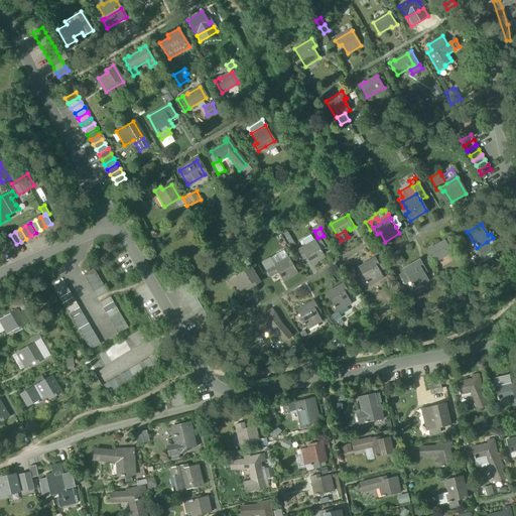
[(11,247),(16,244),(10,235),(5,238),(11,247)]
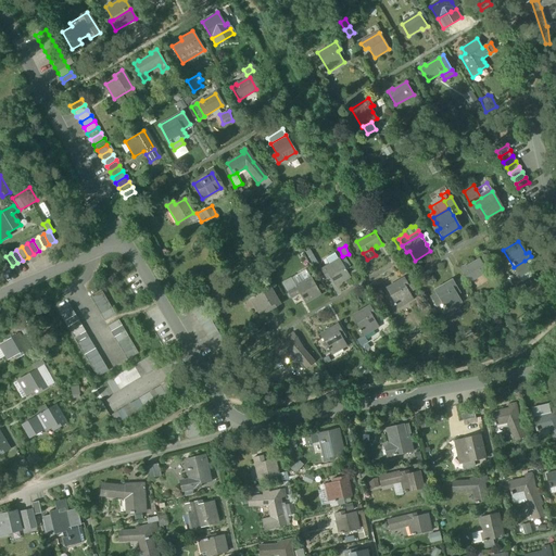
[(7,269),(12,266),(5,256),(0,260),(7,269)]
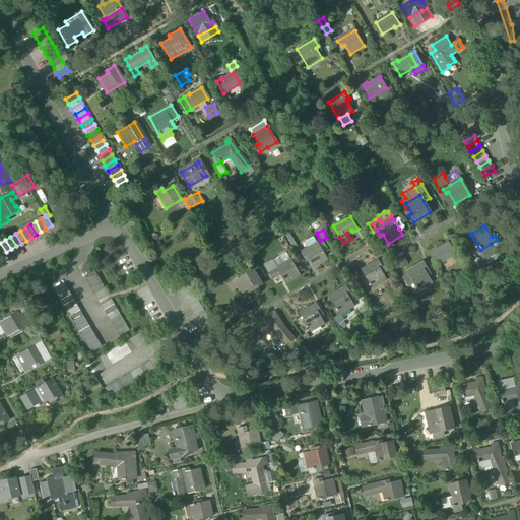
[(431,251),(438,264),(454,254),(448,242),(436,249),(431,251)]
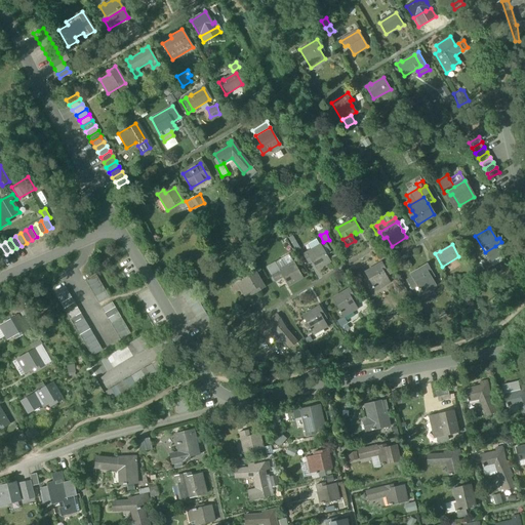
[(310,259),(315,270),(329,261),(320,245),(303,255),(307,261),(310,259)]
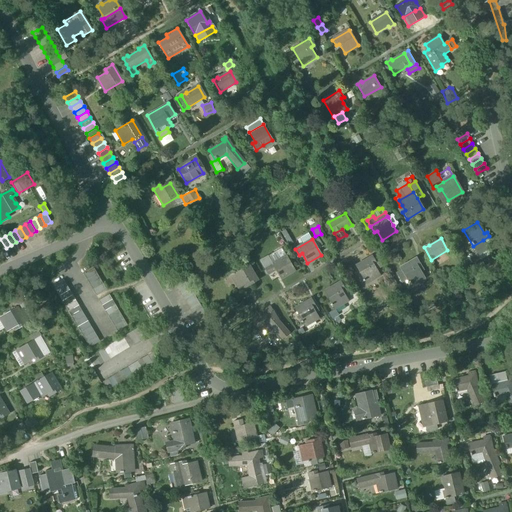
[(488,248),(483,240),(473,246),(476,252),(478,254),(488,248)]
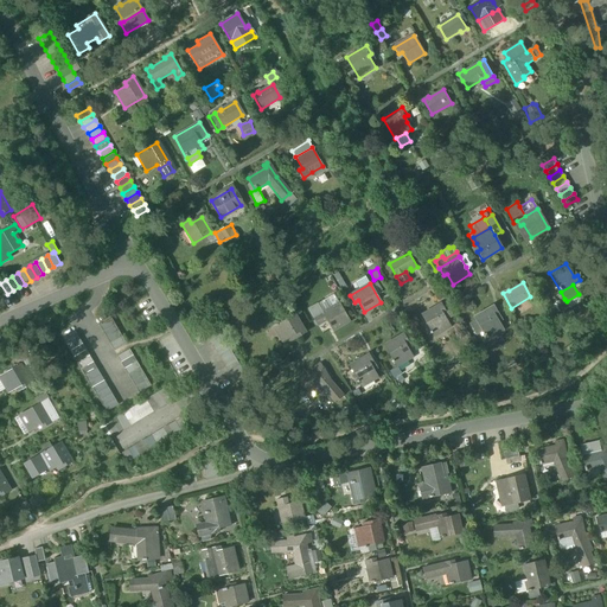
[(579,294),(567,301),(569,307),(570,308),(582,300),(579,294)]
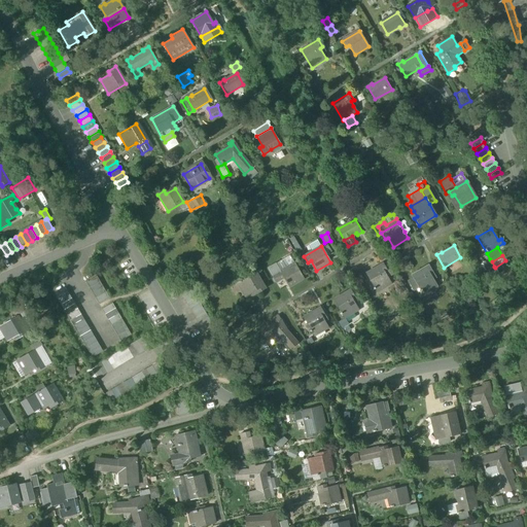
[(487,272),(494,267),(492,261),(490,259),(482,264),(487,272)]
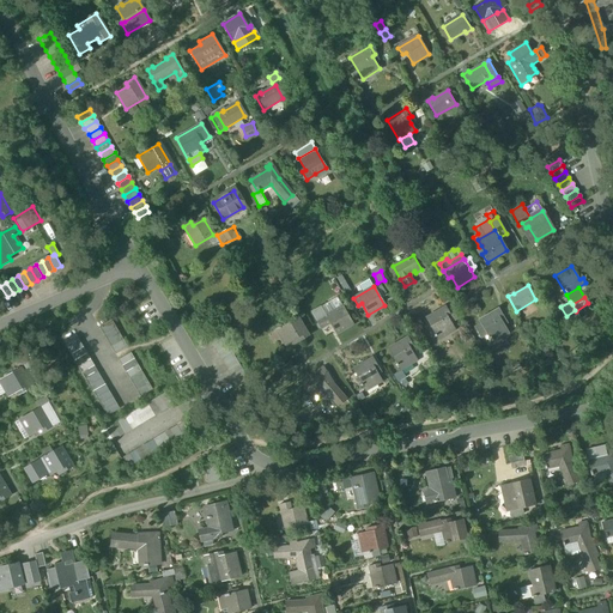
[(343,305),(326,315),(322,317),(327,325),(329,323),(337,334),(353,325),(343,305)]
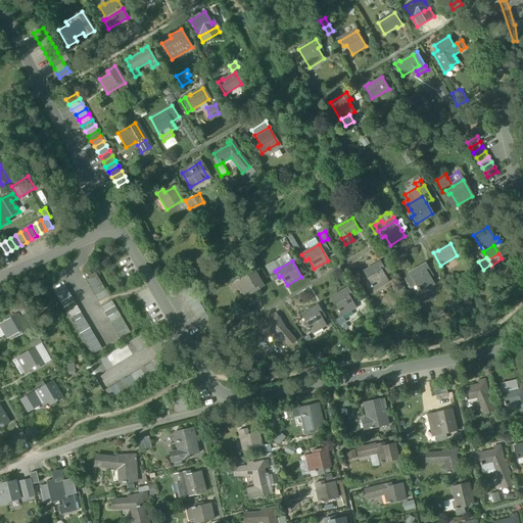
[(274,280),(279,277),(275,271),(278,269),(274,262),(266,267),(274,280)]
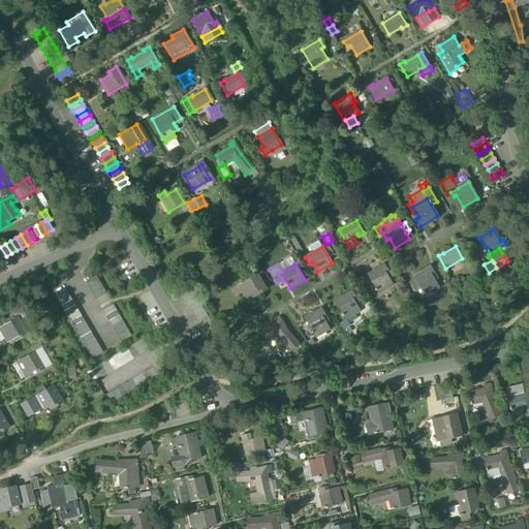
[(367,274),(378,292),(392,284),(385,274),(389,272),(384,265),(367,274)]
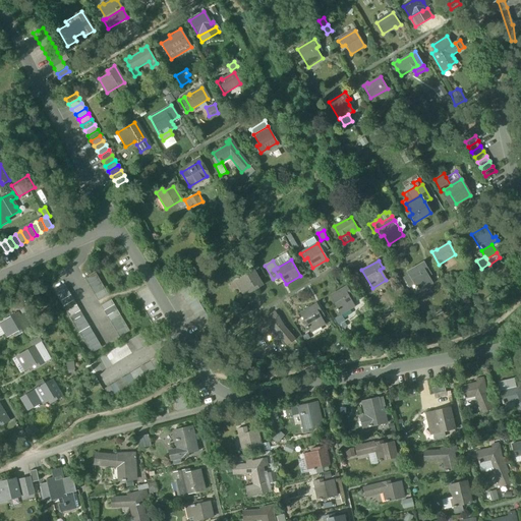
[(431,282),(427,275),(425,271),(427,269),(423,262),(407,272),(417,290),(431,282)]
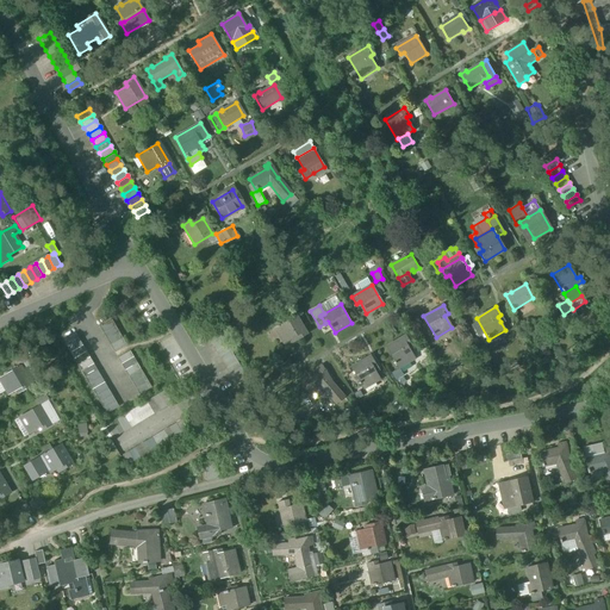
[(274,327),(284,343),(297,336),(298,340),(307,335),(296,315),(274,327)]
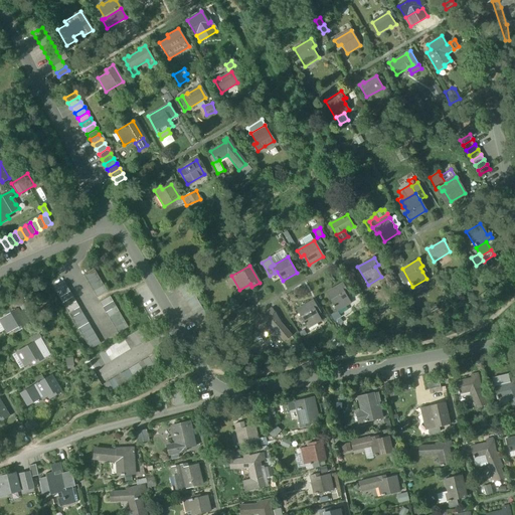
[(95,270),(84,276),(88,282),(98,276),(95,270)]
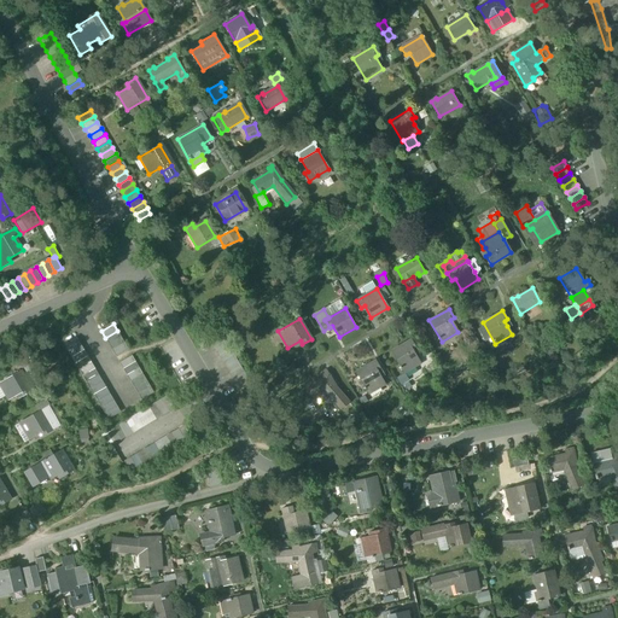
[(117,331),(105,338),(109,344),(121,337),(117,331)]
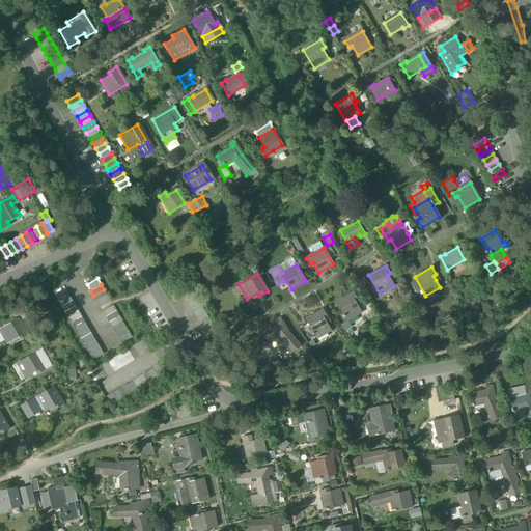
[(104,289),(93,296),(96,301),(107,295),(104,289)]
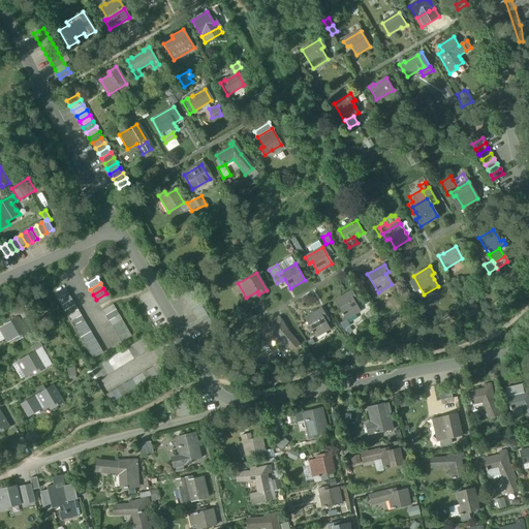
[(181,293),(184,299),(193,293),(191,288),(181,293)]
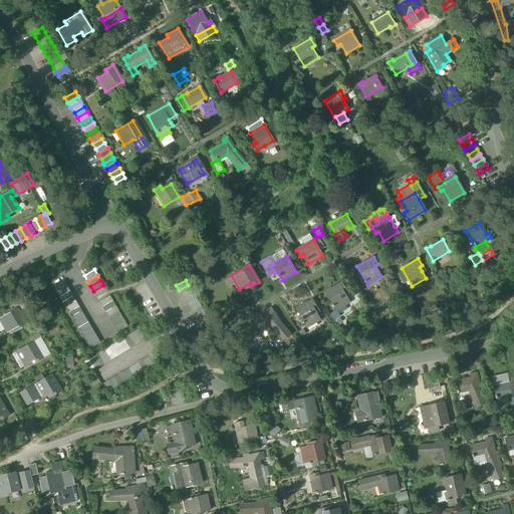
[(79,306),(76,301),(73,296),(70,291),(67,286),(64,281),(53,287),(56,292),(59,297),(62,302),(65,307),(69,312),(79,306)]
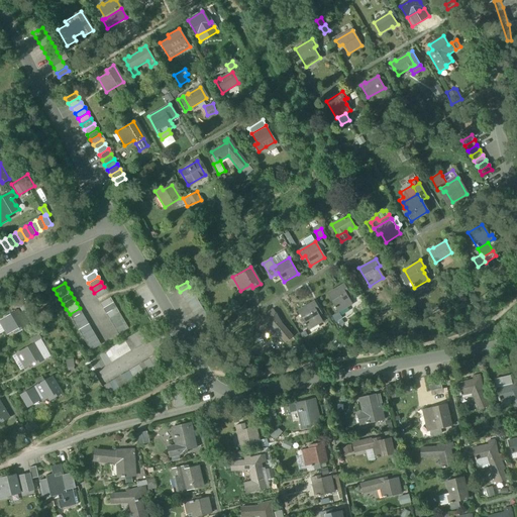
[(327,294),(337,312),(351,304),(345,293),(347,291),(343,284),(327,294)]
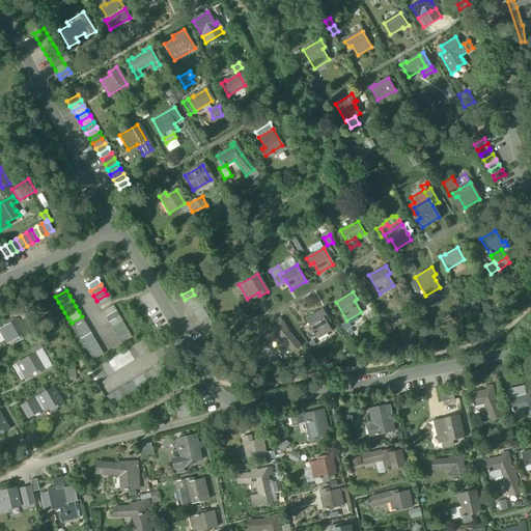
[(107,295),(96,301),(100,306),(110,300),(107,295)]
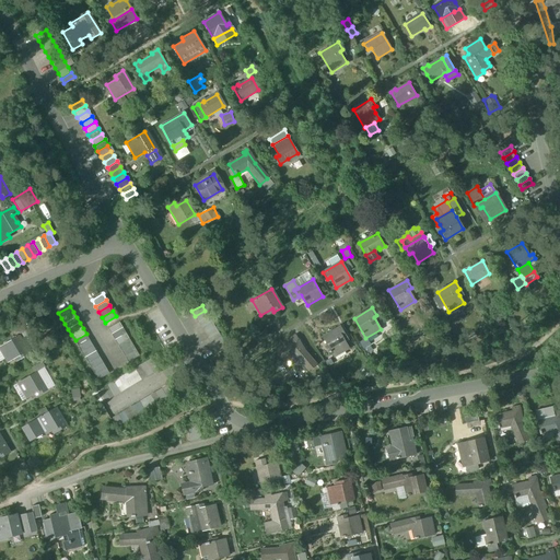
[(195,316),(198,322),(208,316),(205,311),(195,316)]
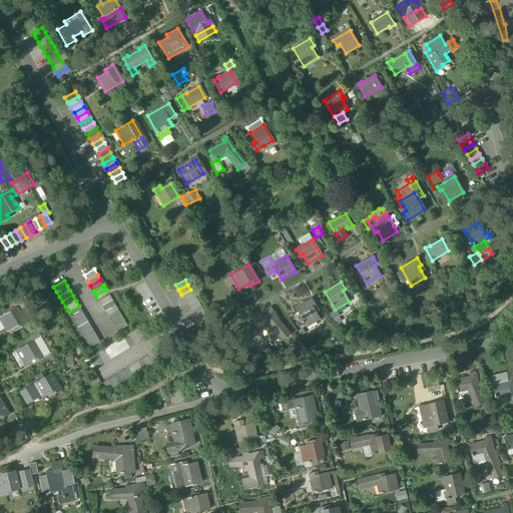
[(181,295),(184,300),(193,295),(190,290),(181,295)]
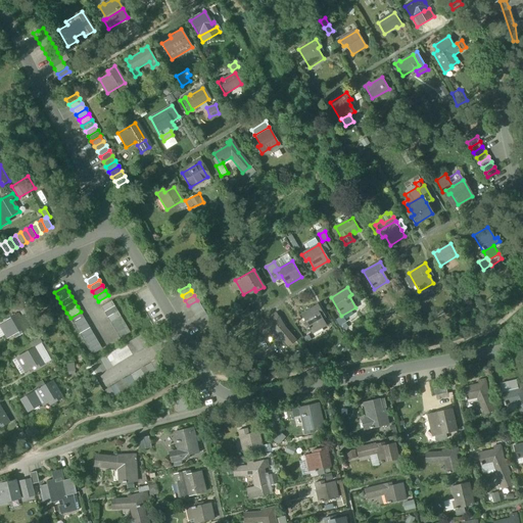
[(101,306),(104,313),(114,305),(111,300),(101,306)]
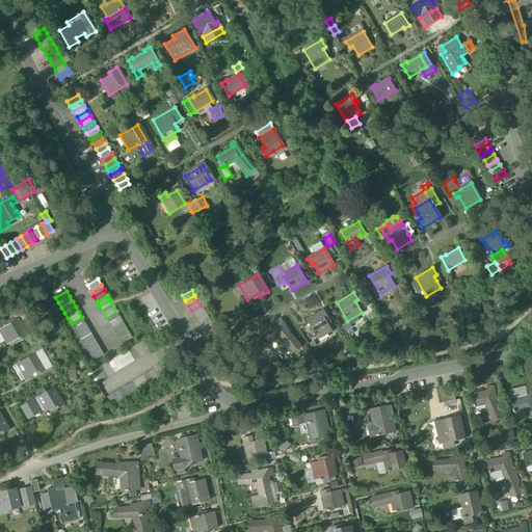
[(191,311),(194,316),(204,311),(201,306),(191,311)]
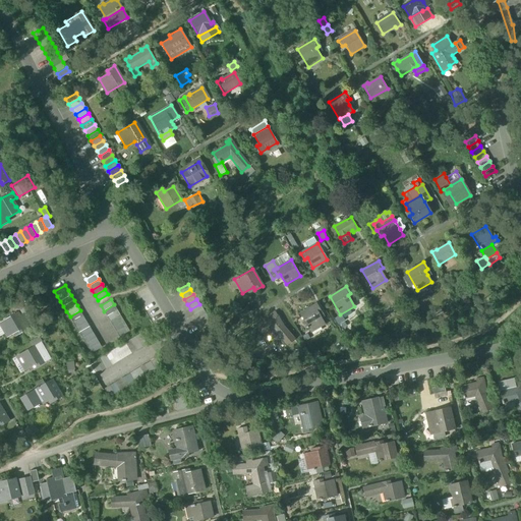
[(190,309),(193,314),(203,308),(199,304),(190,309)]
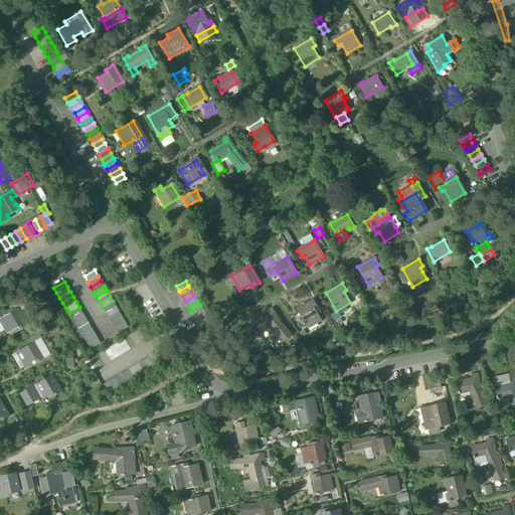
[(296,311),(307,328),(321,320),(314,309),(317,308),(313,301),(296,311)]
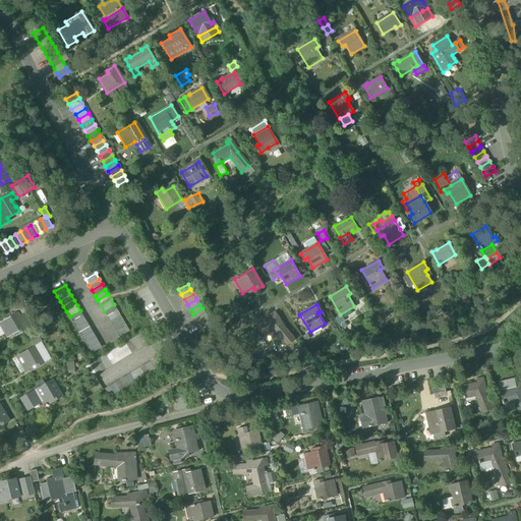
[(104,311),(107,316),(117,310),(114,305),(104,311)]
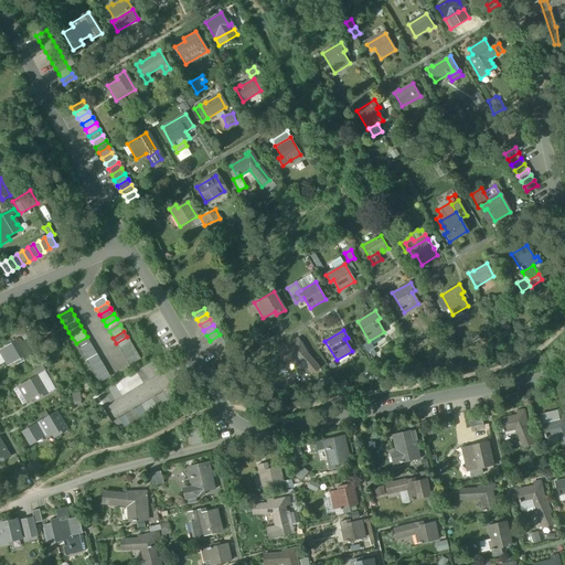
[(210,341),(213,347),(223,340),(220,334),(210,341)]
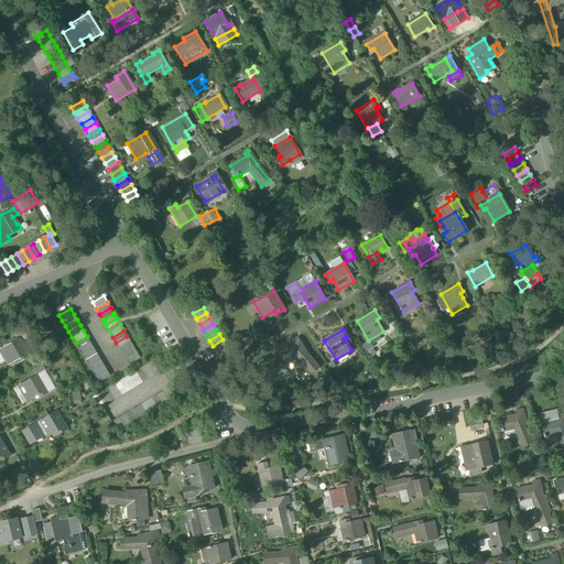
[(116,343),(119,348),(130,342),(127,336),(116,343)]
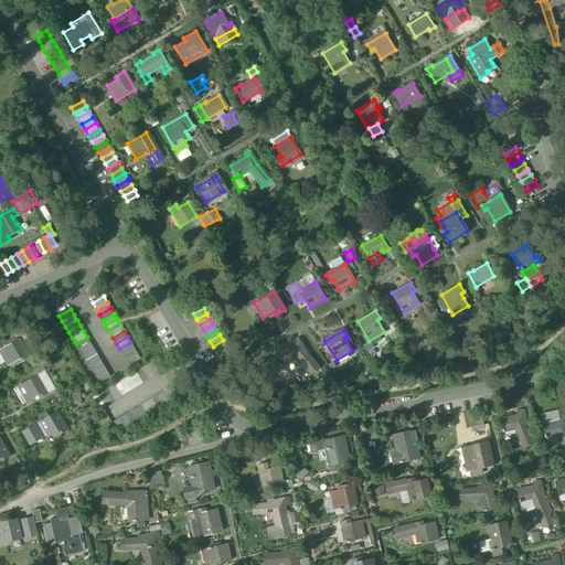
[(0,351),(9,366),(16,362),(18,365),(30,358),(20,340),(0,351)]
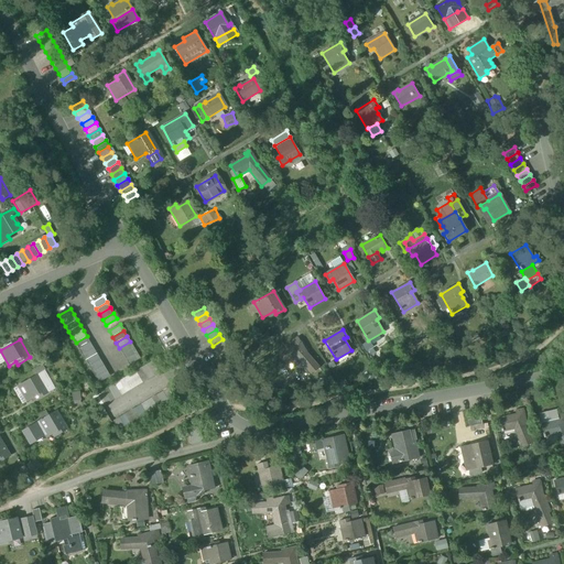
[(213,346),(216,351),(226,345),(223,339),(213,346)]
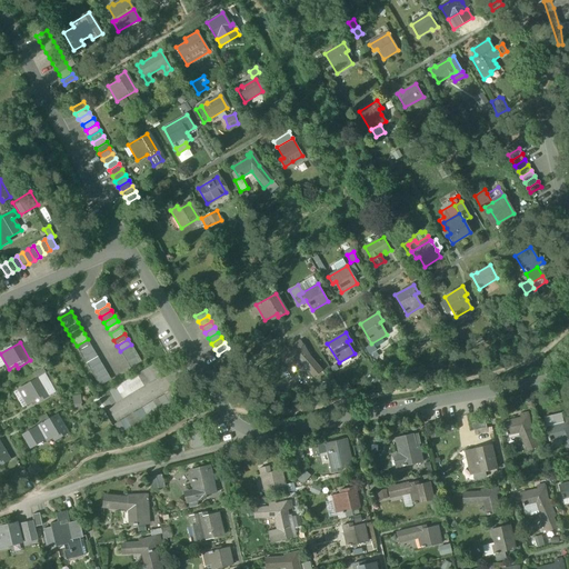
[(300,361),(313,377),(321,370),(308,357),(300,342),(296,345),(298,348),(282,358),(289,368),(300,361)]
